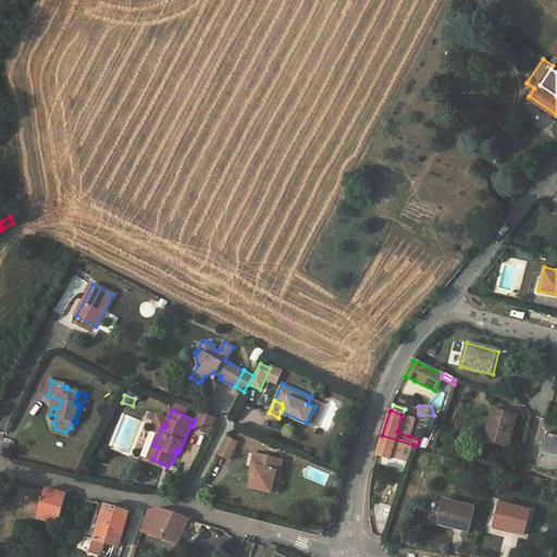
[(491,411),(483,438),(510,446),(518,418),(491,411)]
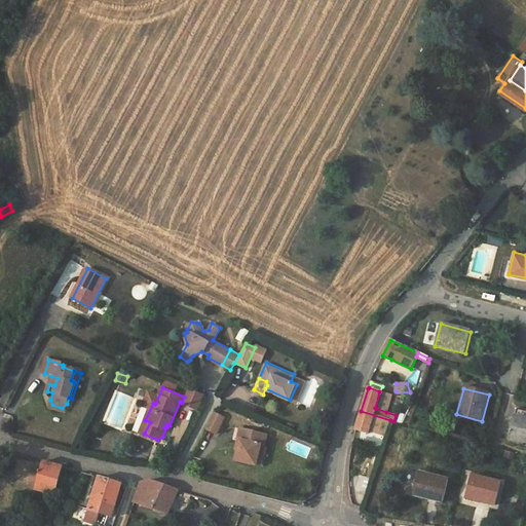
[(191,389),(188,398),(201,403),(204,395),(191,389)]
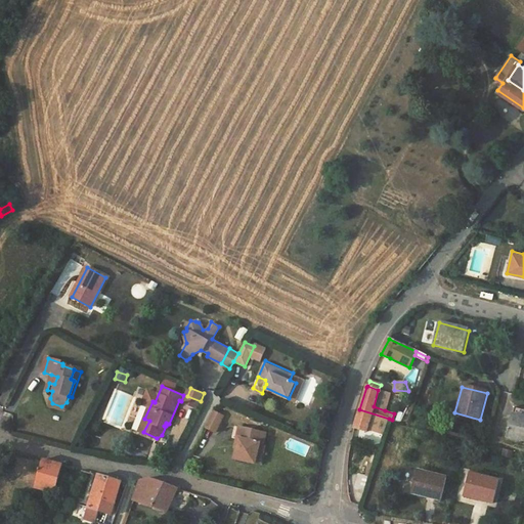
[(378,390),(374,406),(385,410),(390,394),(378,390)]
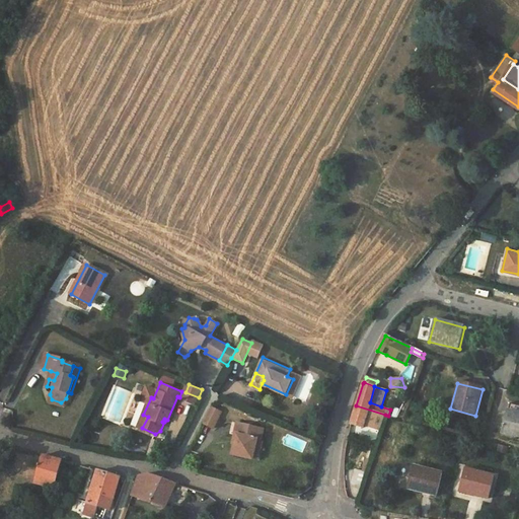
[(48,402),(63,408),(66,398),(61,402),(52,399),(50,394),(48,402)]
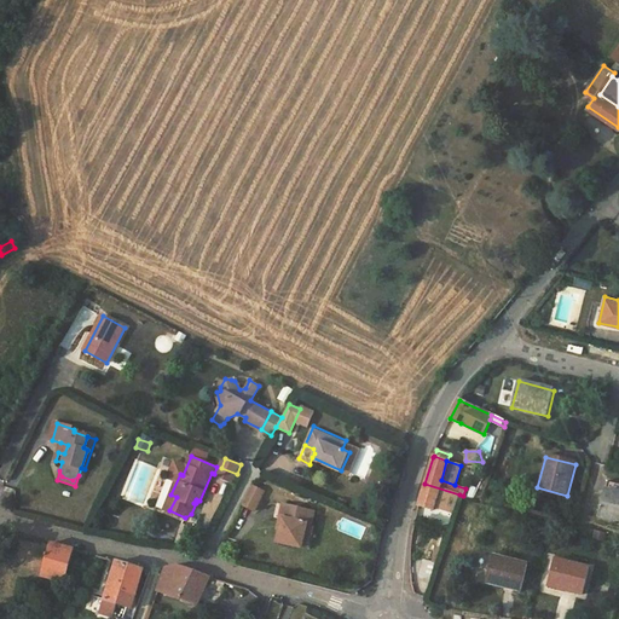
[(259,505),(267,486),(255,480),(246,498),(259,505)]
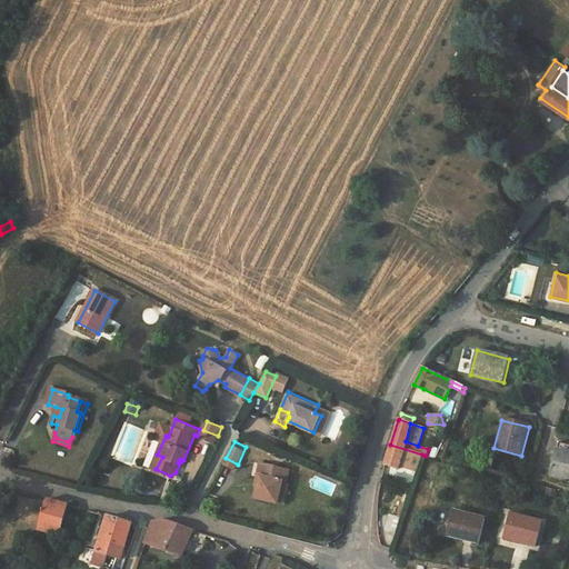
[(568,446),(558,442),(549,475),(568,479),(568,446)]
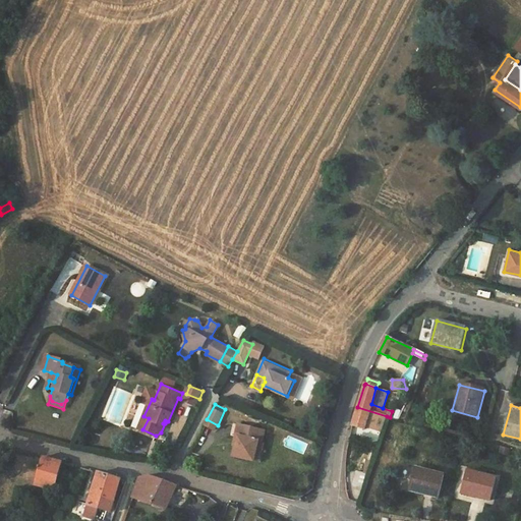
[(352,425),(364,429),(365,426),(382,431),(387,416),(357,407),(352,425)]
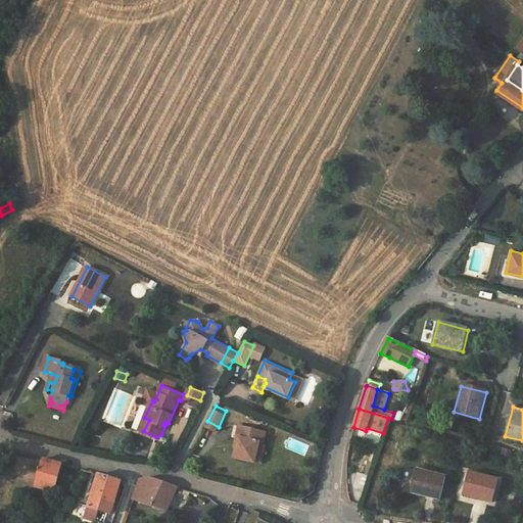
[(144,418),(139,429),(143,431),(149,420),(144,418)]
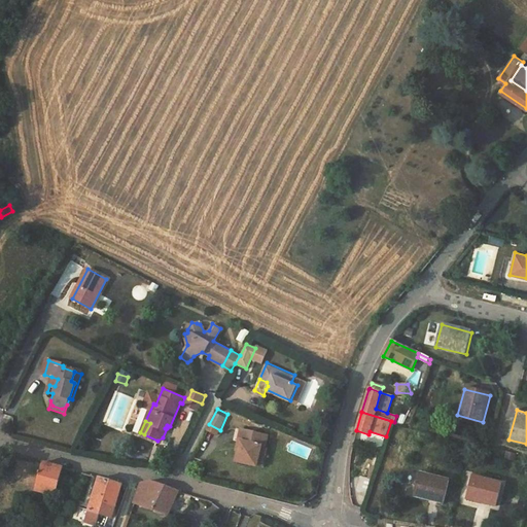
[(253,463),(258,444),(262,445),(266,435),(240,428),(238,438),(240,438),(235,458),(253,463)]
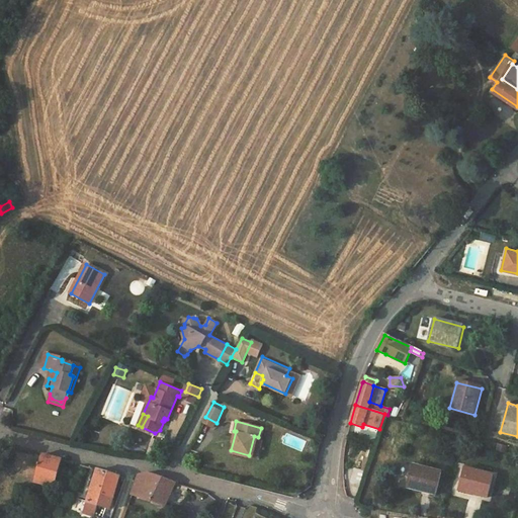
[(253,456),(258,437),(254,436),(249,455),(253,456)]
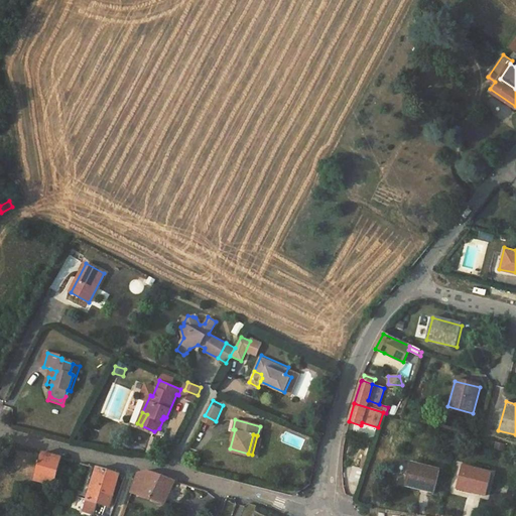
[(38,465),(57,471),(61,458),(42,453),(38,465)]
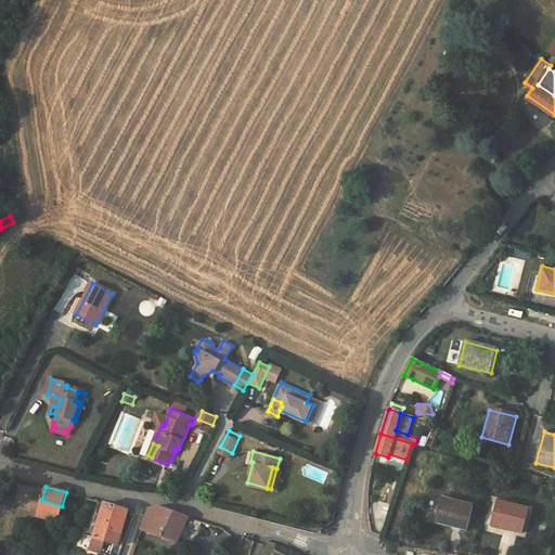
[(441,499),(436,523),(467,530),(474,506),(441,499)]
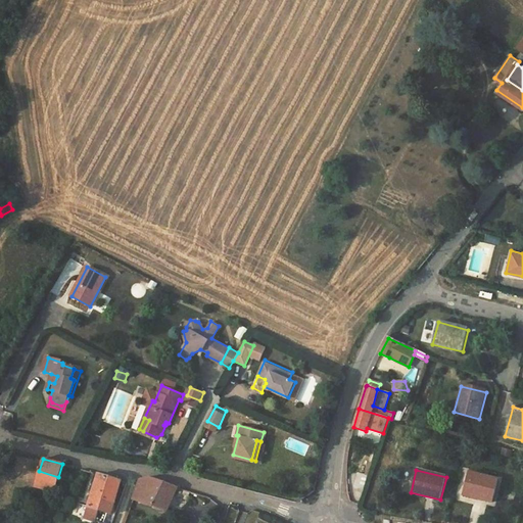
[(53,491),(54,492),(58,477),(39,471),(35,486),(36,486),(40,487),(53,491)]
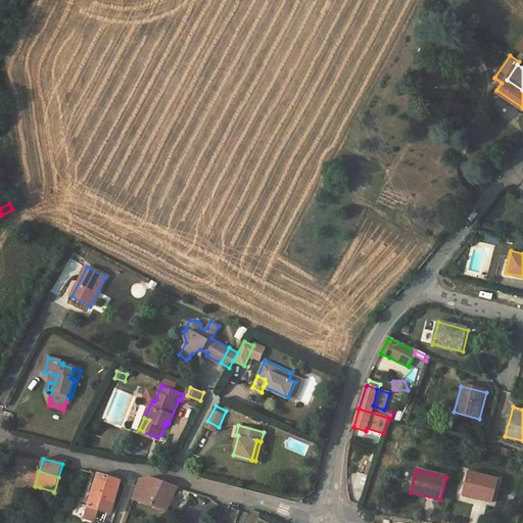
[(468,473),(463,495),(491,503),(497,480),(468,473)]
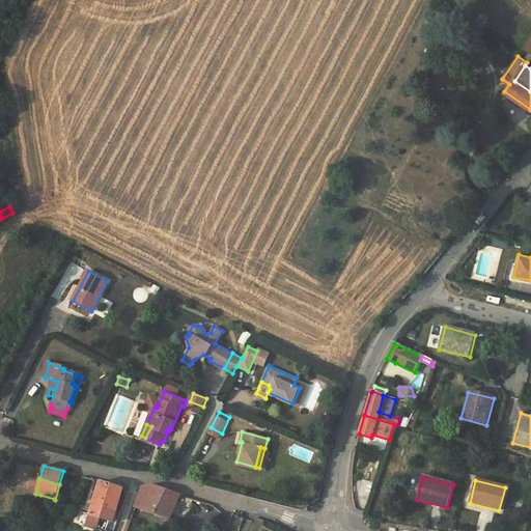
[(364,481),(360,494),(370,497),(374,484),(364,481)]
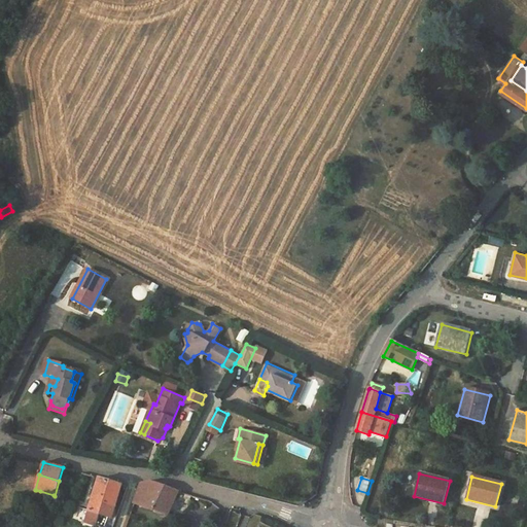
[(100,479),(90,511),(111,518),(121,485),(100,479)]
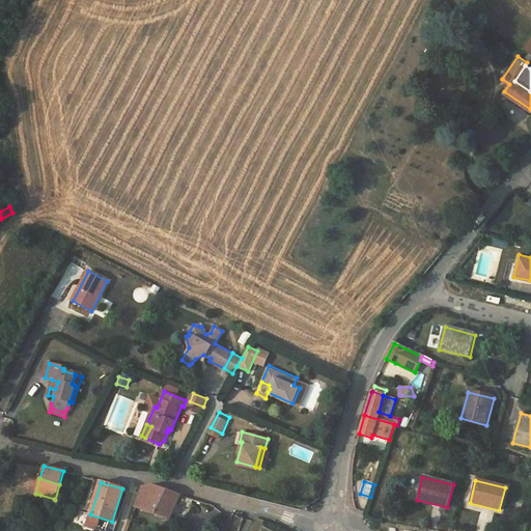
[(135,507),(169,519),(175,504),(191,509),(193,503),(193,500),(152,486),(142,487),(139,494),(135,507)]
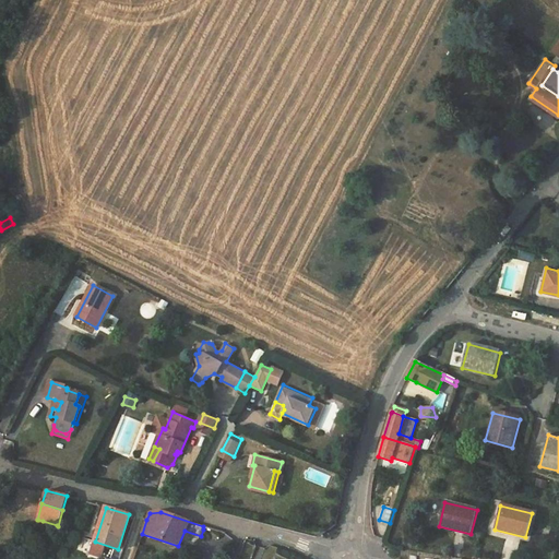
[(54,536),(57,525),(43,521),(42,525),(39,532),(54,536)]
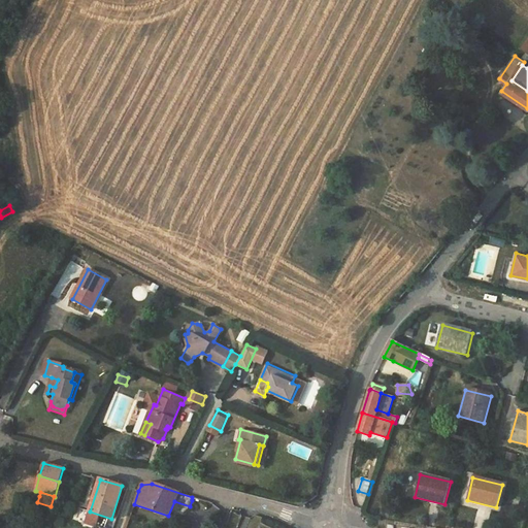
[(125,527),(141,527),(136,521),(129,518),(125,527)]
